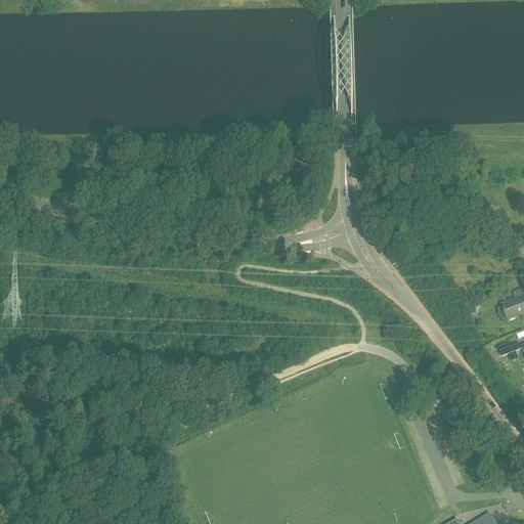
[(469,233),(473,238),(483,230),(479,224),(469,233)]
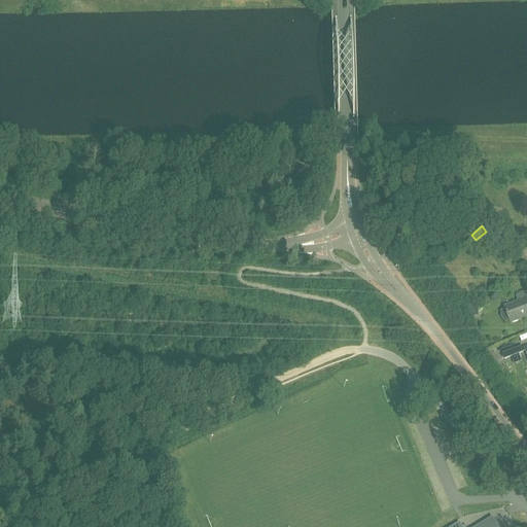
[(510,320),(511,323),(526,316),(526,295),(525,294),(517,297),(519,302),(504,307),(505,310),(501,311),(501,317),(505,321),(510,320)]
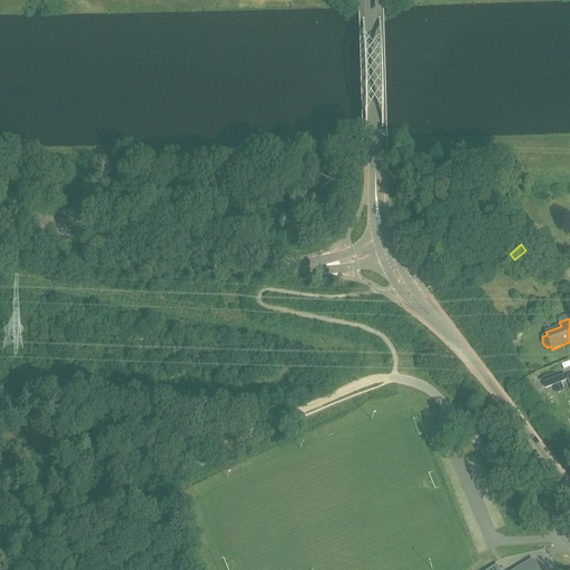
[(504,331),(509,344),(518,341),(513,327),(504,331)]
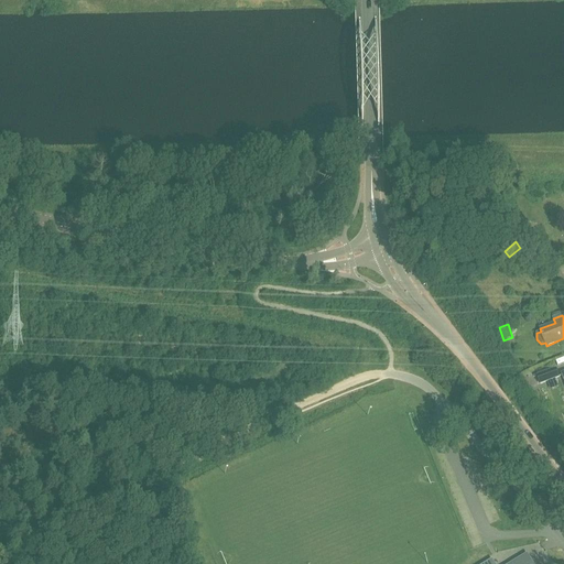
[(537,376),(540,383),(559,377),(555,368),(537,376)]
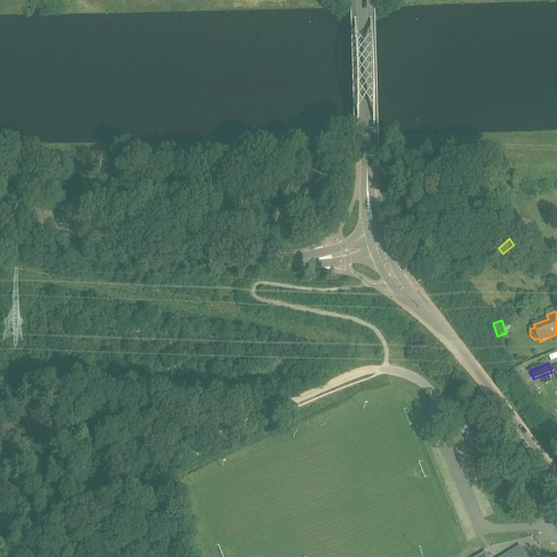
[(525,556),(520,547),(503,556),(489,556),(486,553),(478,556),(525,556)]
